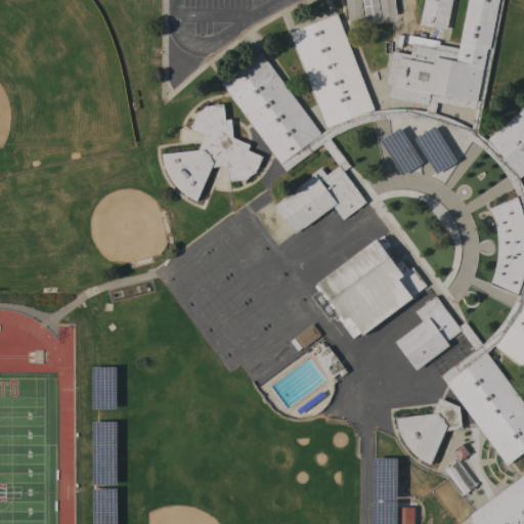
[(319,134),(322,131),(326,129),(325,128),(373,110),(374,112),(387,110),(398,108),(406,108),(415,110),(425,112),(426,105),(428,105),(430,93),(476,102),(487,49),(489,49),(498,0),(501,0),(477,133),(486,140),(487,139),(519,178),(518,179),(521,183),(523,189),(523,301),(522,305),(523,305),(494,346),(493,346),(485,353),(445,383),(440,376),(452,365),(455,363),(455,364),(474,350),(460,332),(462,331),(457,326),(465,321),(481,344),(491,334),(504,319),(510,311),(513,307),(515,302),(522,281),(523,272),(523,219),(521,209),(518,201),(513,188),(510,182),(506,176),(500,169),(494,161),(488,155),(480,147),(473,141),(464,135),(454,131),(443,126),(433,123),(427,121),(421,120),(413,119),(406,118),(395,118),(381,119),(374,121),(366,122),(356,125),(347,129),(337,134),(330,138),(349,166),(343,171),(338,165),(337,165),(321,144),(286,171),(279,164),(319,134)]
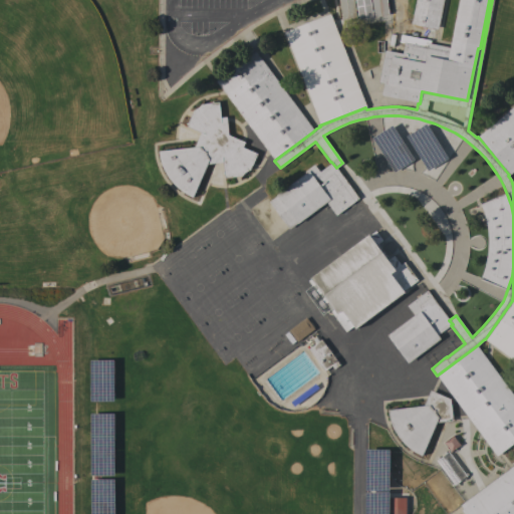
[(383,0),(386,9),(339,15),(337,0),(383,0)]
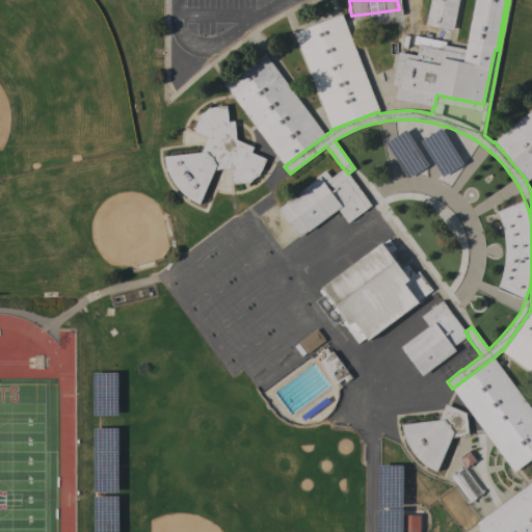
[(398,51),(416,55),(418,44),(442,48),(443,45),(466,49),(475,0),(506,0),(497,50),(495,50),(483,104),(435,95),(433,106),(395,99),(397,86),(391,85),(398,51)]
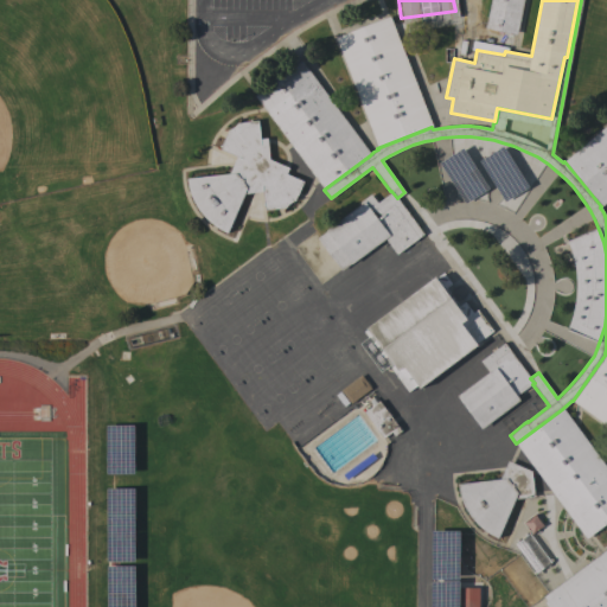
[(524,0),(517,34),(485,29),(490,0),(524,0)]
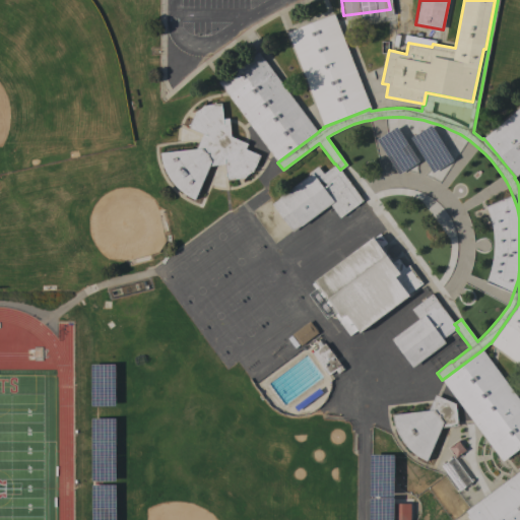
[(370,109),(323,126),(287,33),(334,14),(370,109)]
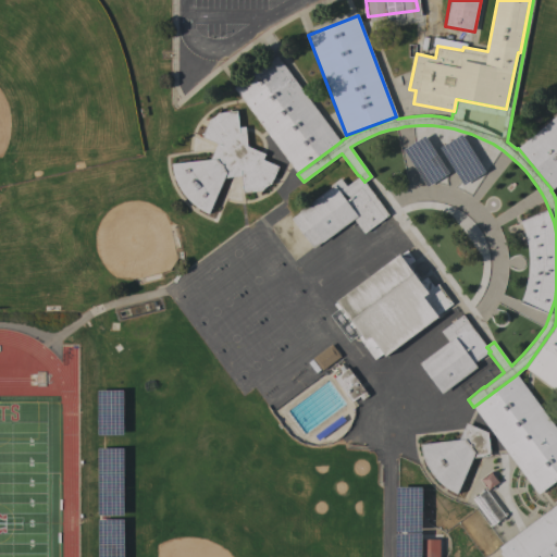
[(341,141),(297,173),(233,88),(276,56),(341,141)]
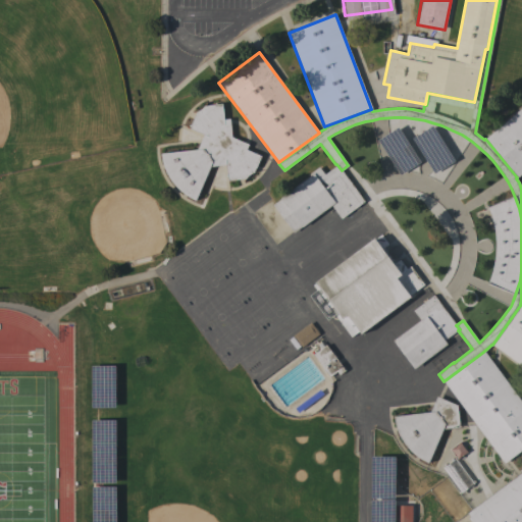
[(221,103),(223,119),(229,118),(231,137),(249,144),(246,150),(260,156),(253,172),(251,173),(249,174),(247,176),(245,178),(227,180),(225,165),(210,167),(195,201),(190,198),(185,195),(177,189),(174,186),(170,179),(167,175),(165,171),(162,162),(161,160),(161,156),(161,153),(197,149),(203,135),(189,128),(196,111),(199,110),(200,110),(202,108),(204,106),(221,103)]
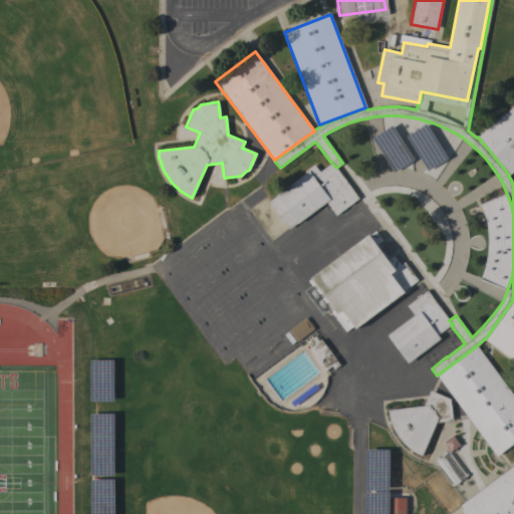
[(513,104),(513,170),(510,174),(478,136),(513,104)]
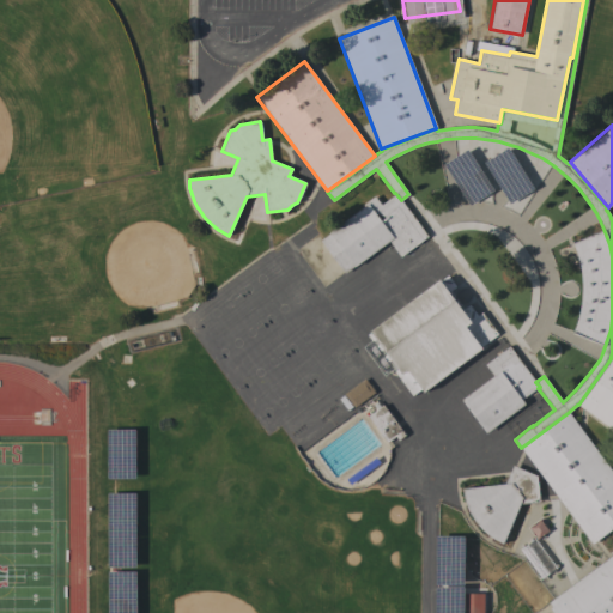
[(320,240),(363,207),(362,205),(374,195),(381,205),(395,193),(428,236),(400,258),(388,241),(354,267),(354,266),(345,273),(320,240)]
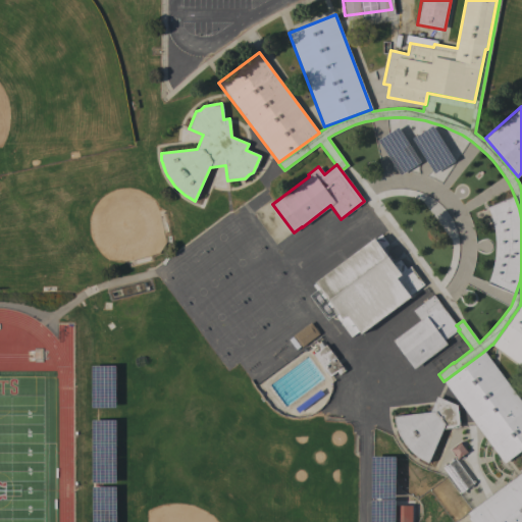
[(491,271),(493,261),(494,251),(494,244),(494,237),(493,227),(490,215),(487,206),(514,196),(518,207),(520,215),(521,223),(521,267),(520,276),(518,285),(515,293),(487,283),(491,271)]
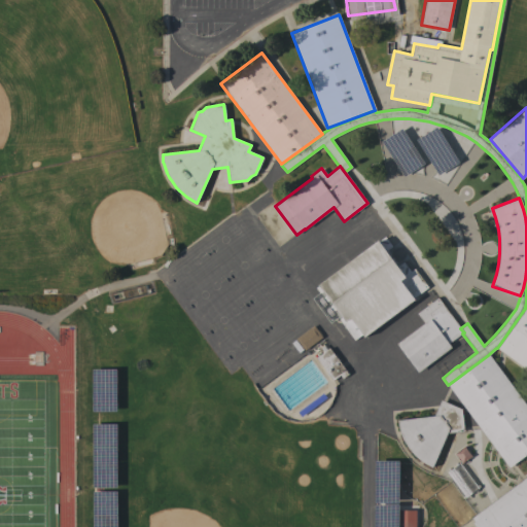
[(336,315),(329,320),(315,301),(321,296),(315,288),(385,237),(392,246),(387,250),(398,266),(403,261),(411,271),(414,269),(427,287),(413,297),(415,300),(364,338),(362,335),(354,341),(336,315)]
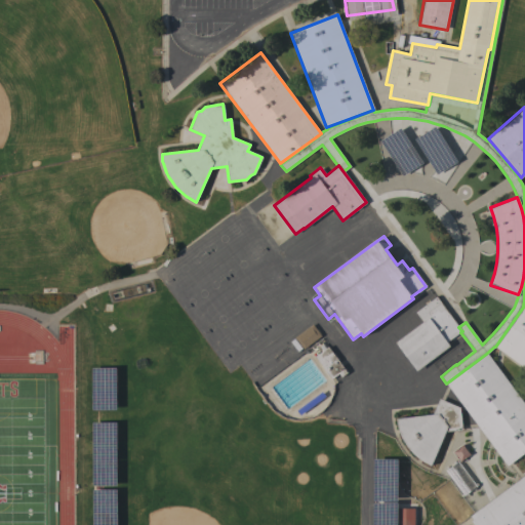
[(415,371),(395,342),(422,322),(414,312),(436,296),(461,331),(446,342),(449,347),(415,371)]
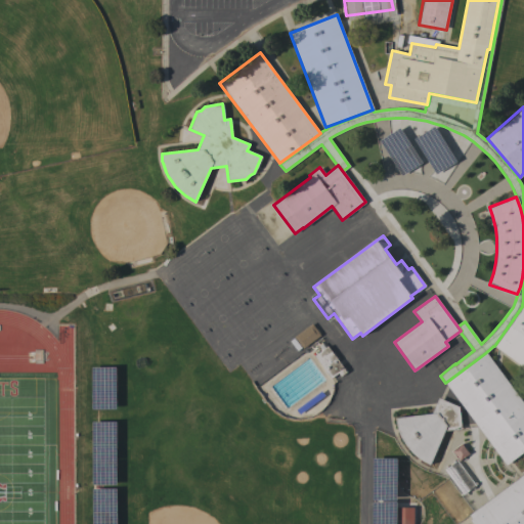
[(523,367),(494,347),(523,305),(523,367)]
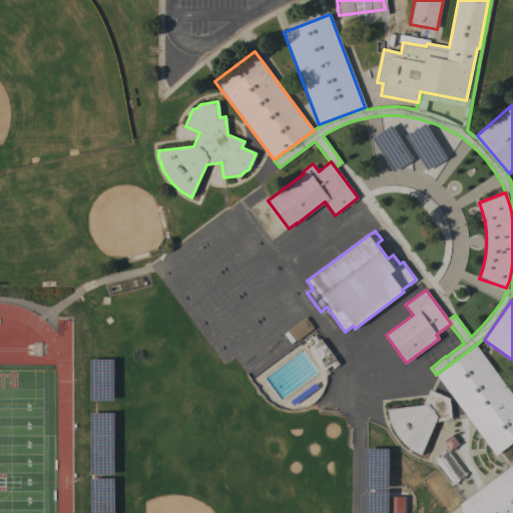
[(305,317),(314,329),(296,341),(288,330),(305,317)]
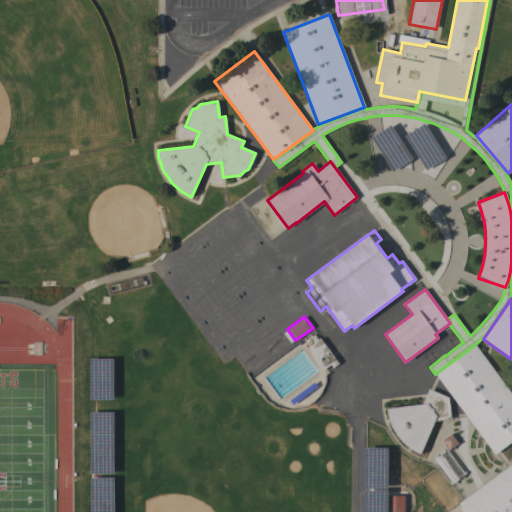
[(338,364),(332,368),(330,364),(323,369),(307,347),(319,338),(338,364)]
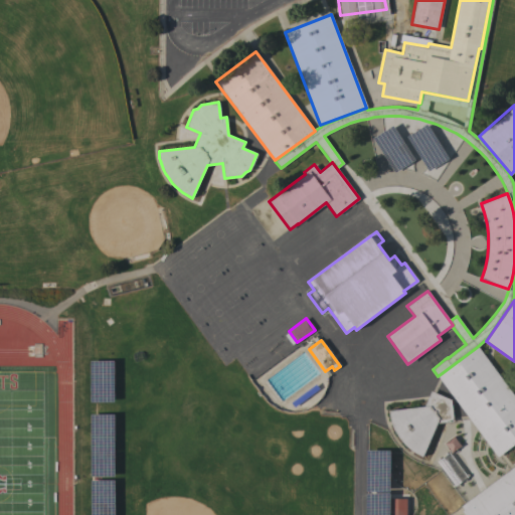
[(514,397),(514,443),(497,457),(438,377),(438,376),(478,347),(514,397)]
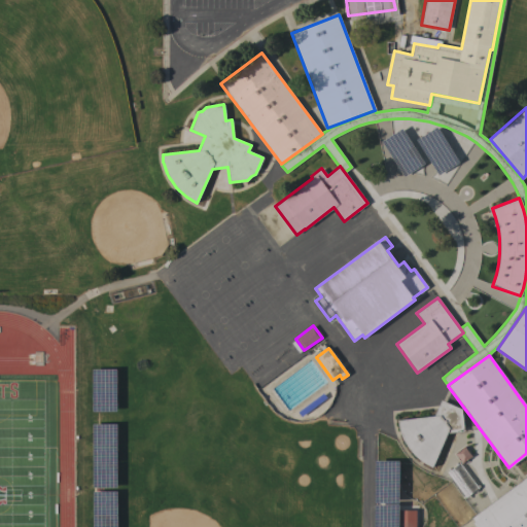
[(441,400),(461,410),(463,432),(447,433),(431,467),(425,464),(422,462),(419,460),(415,457),(412,454),(410,451),(407,446),(403,443),(401,437),(399,432),(398,428),(397,423),(397,420),(433,416),(441,400)]
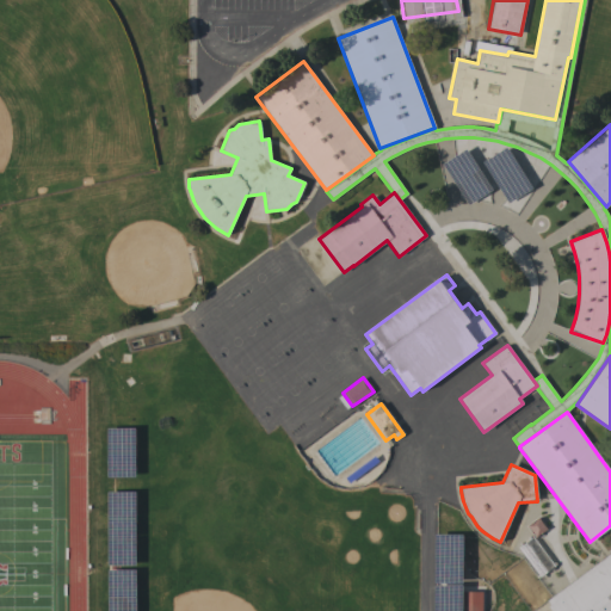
[(544,534),(554,526),(559,532),(550,539),(544,534)]
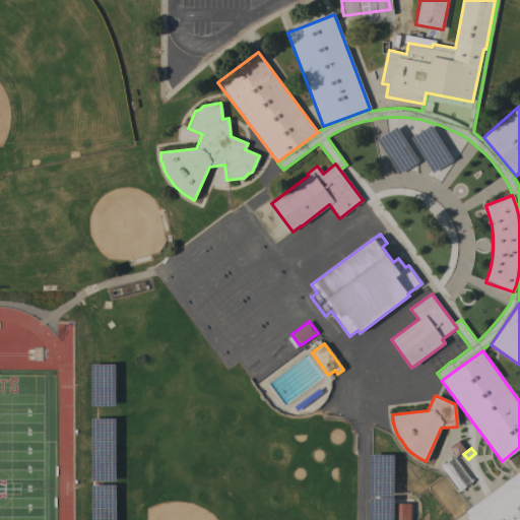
[(519,519),(468,519),(466,516),(468,515),(465,512),(519,470),(519,519)]
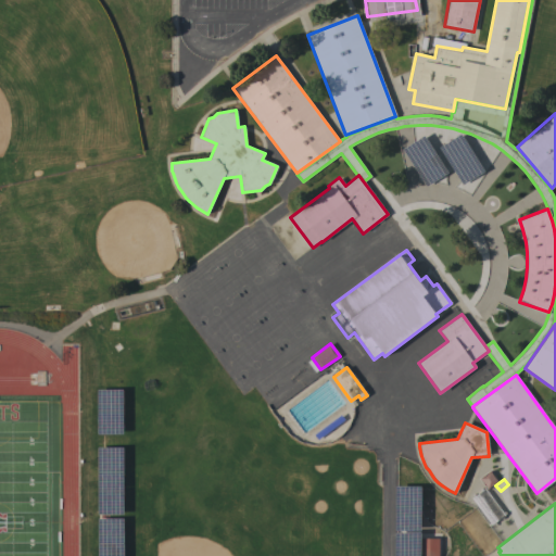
[(417,535),(402,536),(402,509),(416,509),(417,535)]
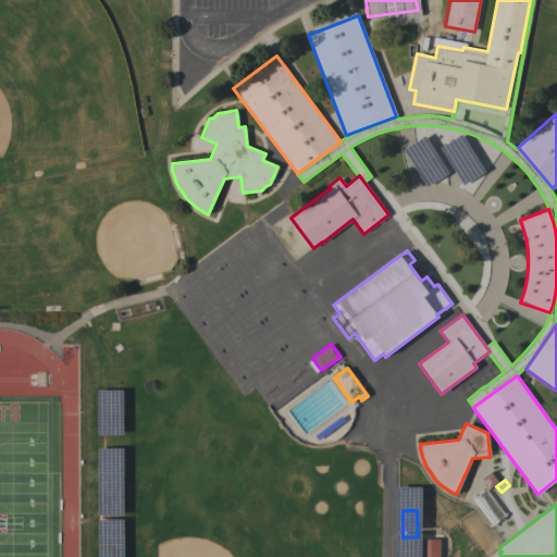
[(418,556),(437,556),(438,540),(419,539),(418,556)]
